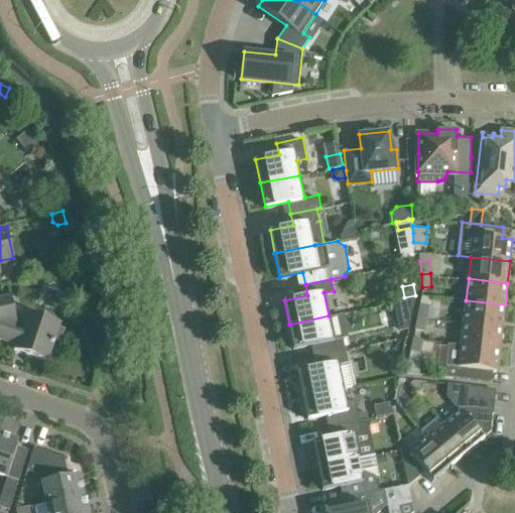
[(27,309),(23,321),(17,318),(12,293),(0,295),(0,337),(16,343),(14,348),(47,359),(55,338),(60,340),(65,327),(59,326),(61,321),(27,309)]
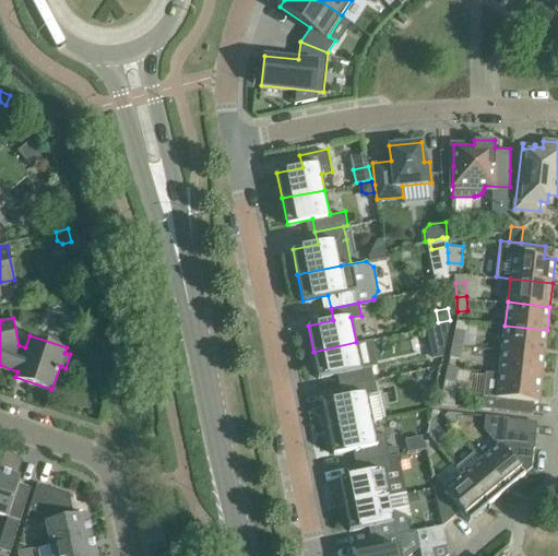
[(443,354),(451,322),(428,327),(435,356),(443,354)]
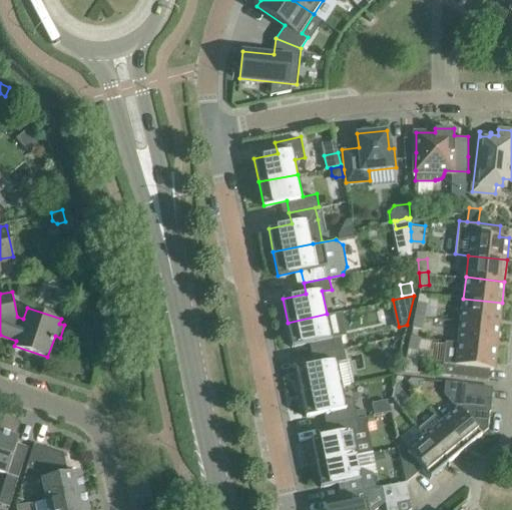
[(502,303),(463,299),(461,320),(499,325),(502,303)]
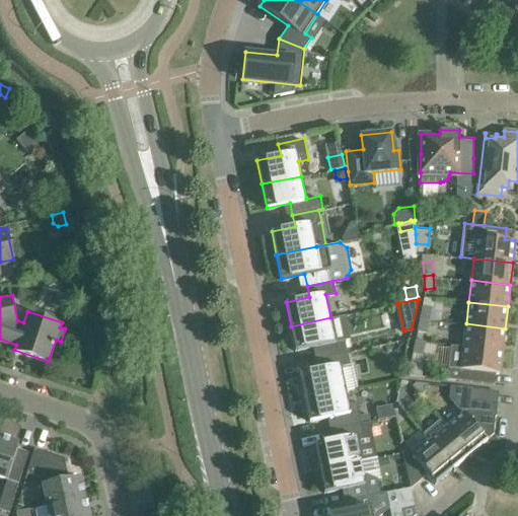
[(421,317),(430,318),(432,306),(424,304),(421,317)]
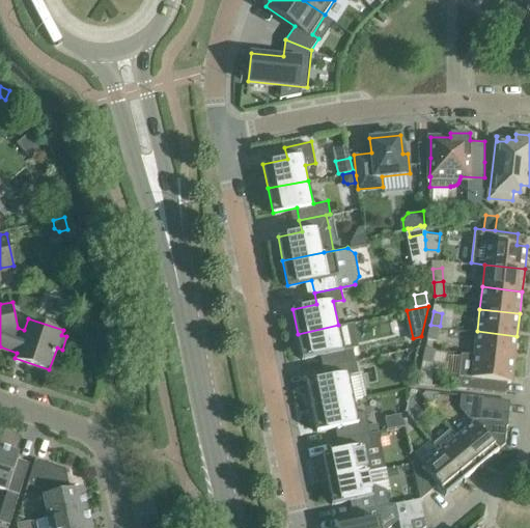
[(338,325),(298,334),(303,358),(321,354),(327,353),(329,365),(356,359),(353,346),(343,349),(338,326),(338,325)]
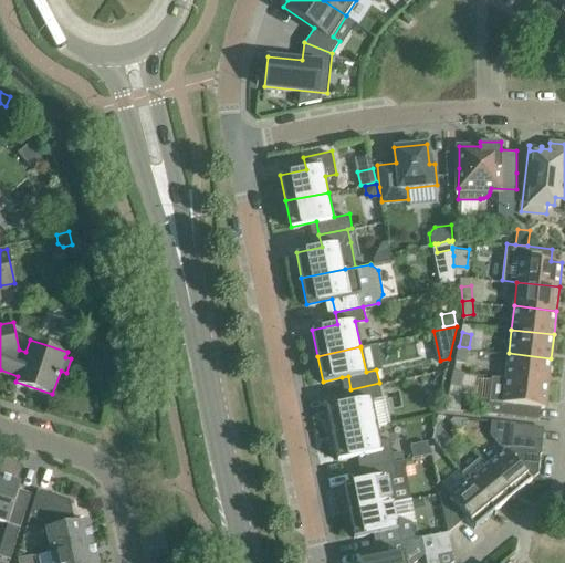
[(466,362),(469,347),(459,346),(456,360),(466,362)]
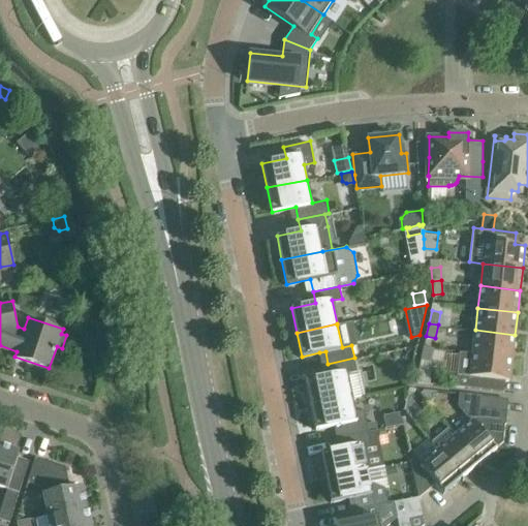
[(515,335),(475,330),(472,352),(513,357),(515,335)]
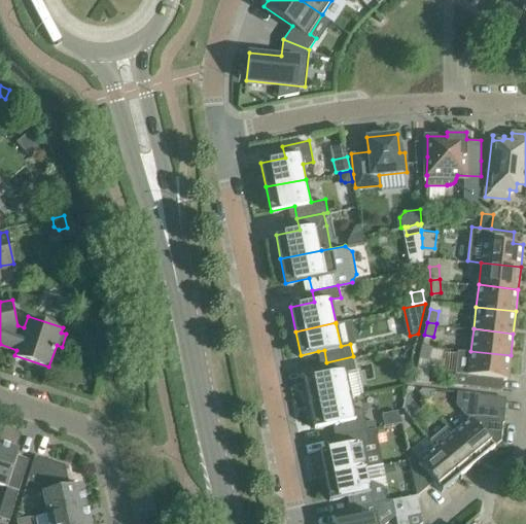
[(428,358),(431,346),(422,344),(420,357),(428,358)]
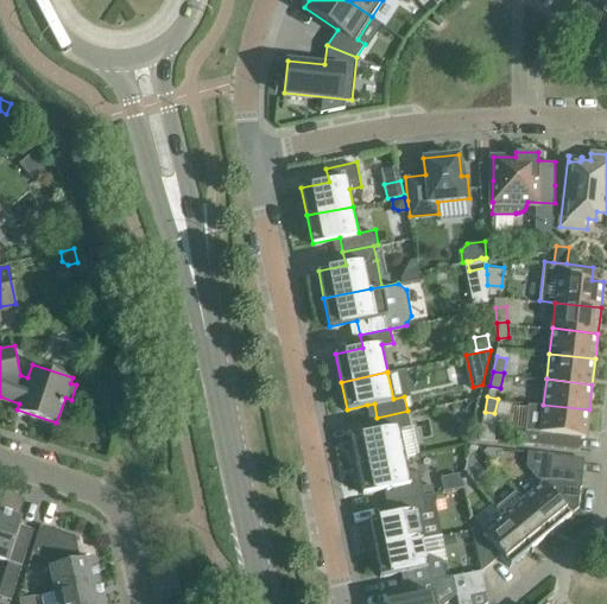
[(589,409),(543,405),(528,402),(525,430),(519,442),(524,442),(580,447),(581,436),(586,436),(589,409)]
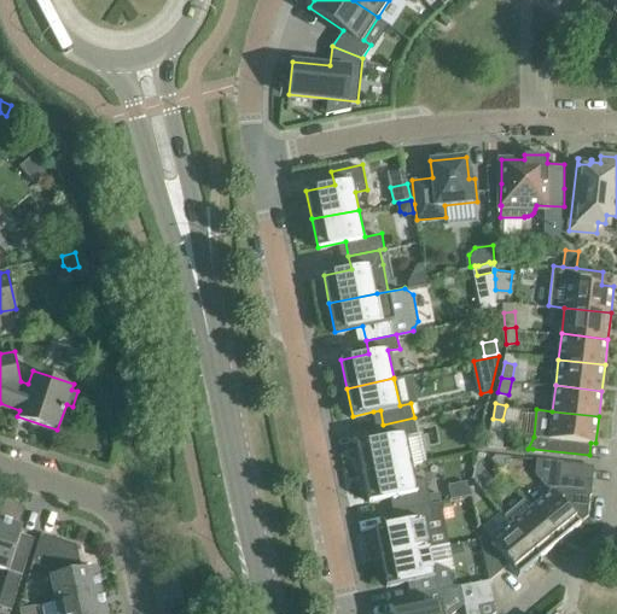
[(417,432),(414,417),(383,425),(386,438),(358,444),(364,472),(411,462),(406,434),(417,432)]
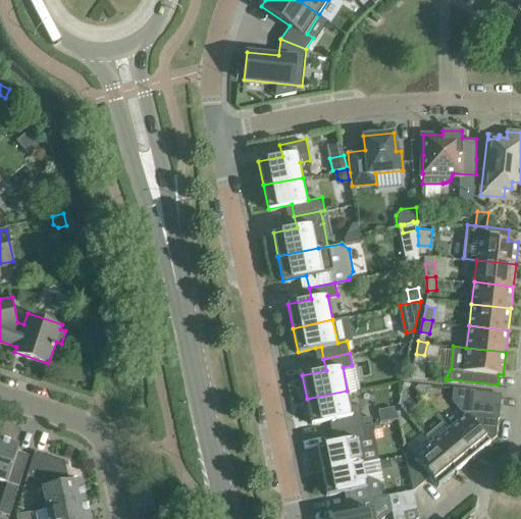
[(418,383),(415,386),(423,396),(427,392),(430,385),(418,383)]
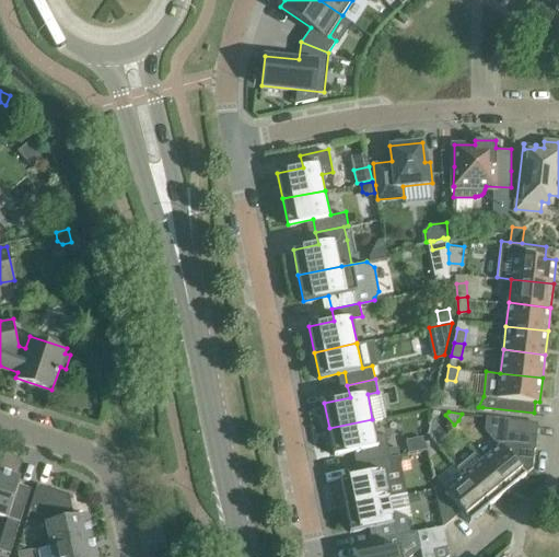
[(447,437),(432,417),(429,432),(439,444),(447,437)]
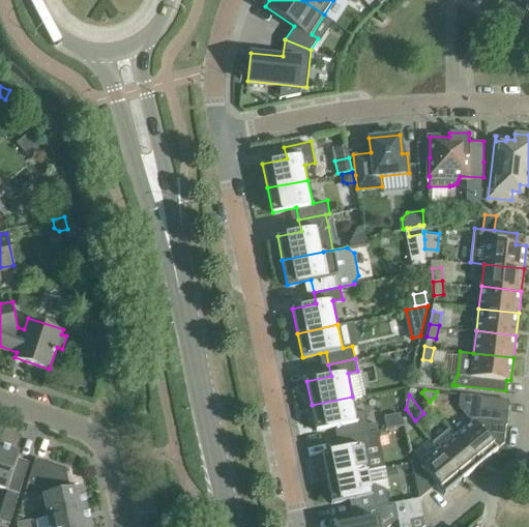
[(480,408),(507,411),(508,399),(482,396),(480,408)]
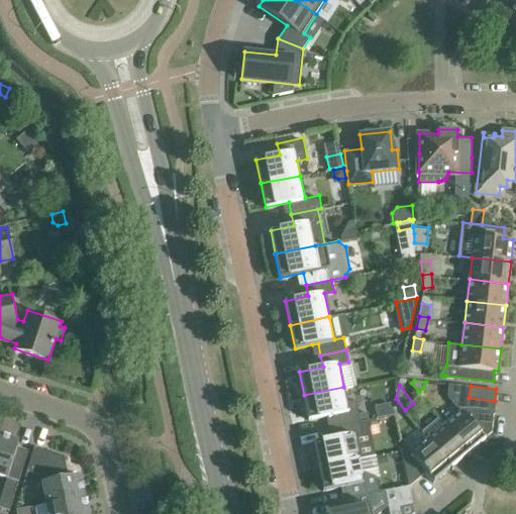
[(332,414),(335,426),(360,420),(356,399),(346,401),(343,387),(304,395),(309,419),(332,414)]
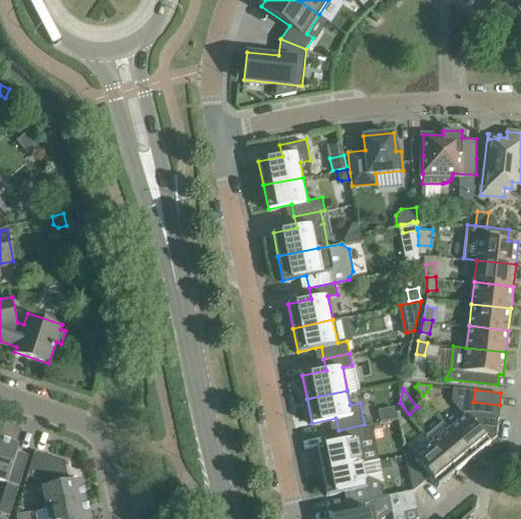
[(497,435),(500,405),(473,402),(471,419),(467,414),(450,428),(474,459),(475,459),(473,457),(490,443),(489,442),(497,435)]
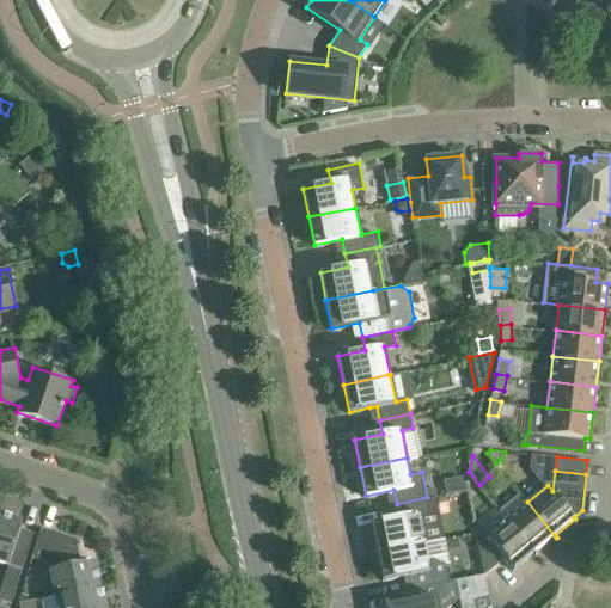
[(499,508),(507,519),(537,554),(537,553),(535,551),(554,536),(556,538),(527,502),(519,491),(499,508)]
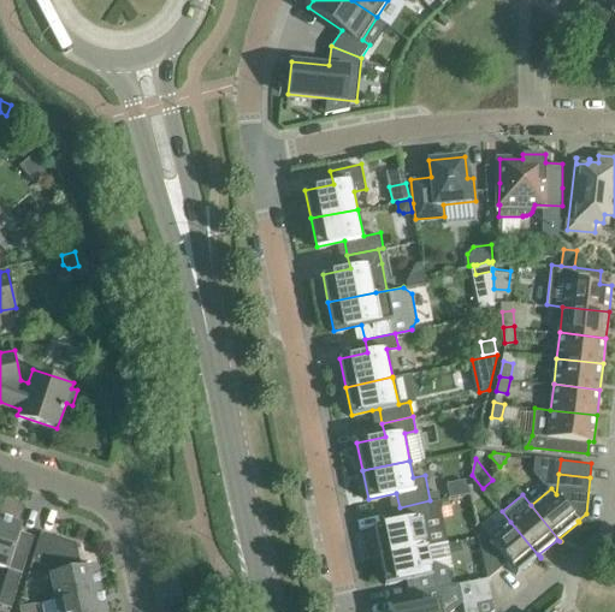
[(374,527),(380,554),(427,545),(421,517),(433,515),(430,500),(400,507),(402,521),(374,527)]
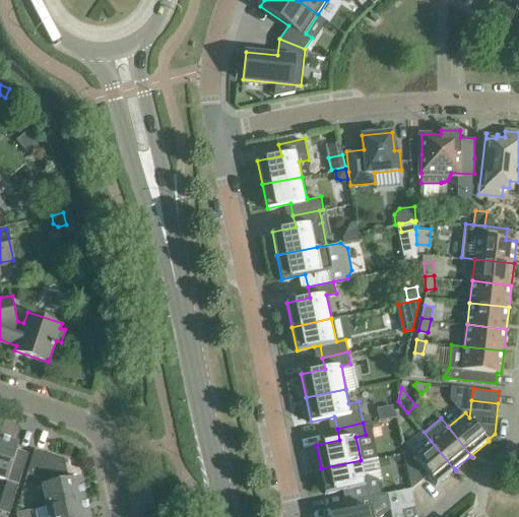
[(0,436),(0,476),(18,482),(28,452),(17,449),(19,443),(0,436)]
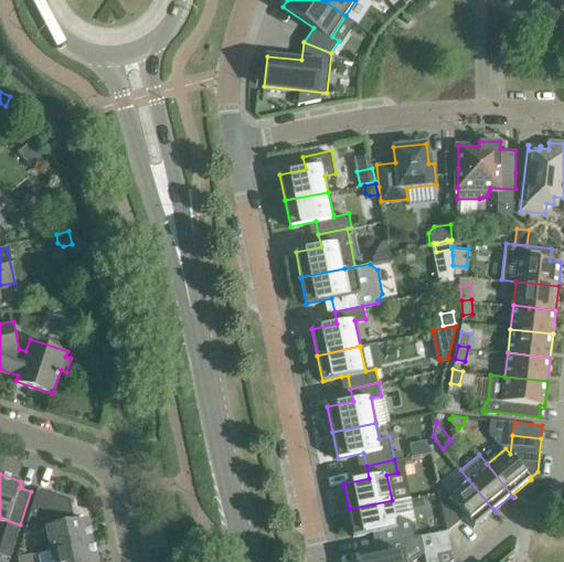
[(495,512),(496,512),(468,479),(449,495),(447,492),(440,497),(447,529),(465,515),(475,526),(492,510),(495,512)]
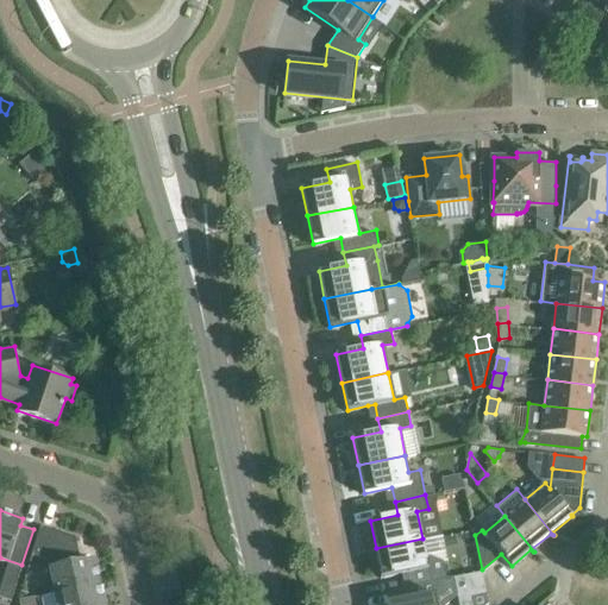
[(56,591),(99,583),(94,558),(81,561),(75,535),(41,524),(31,554),(49,559),(56,591)]
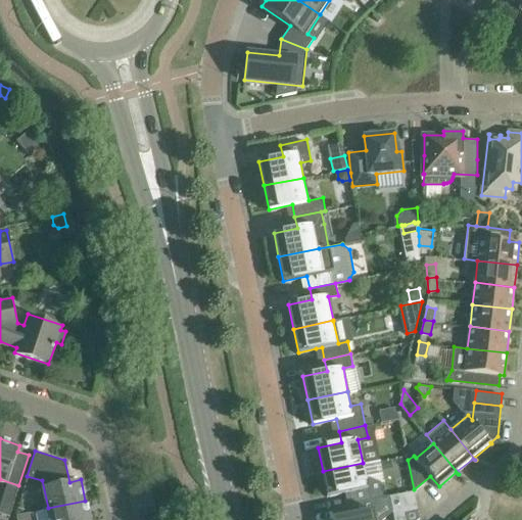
[(81,477),(76,458),(66,461),(72,479),(81,477)]
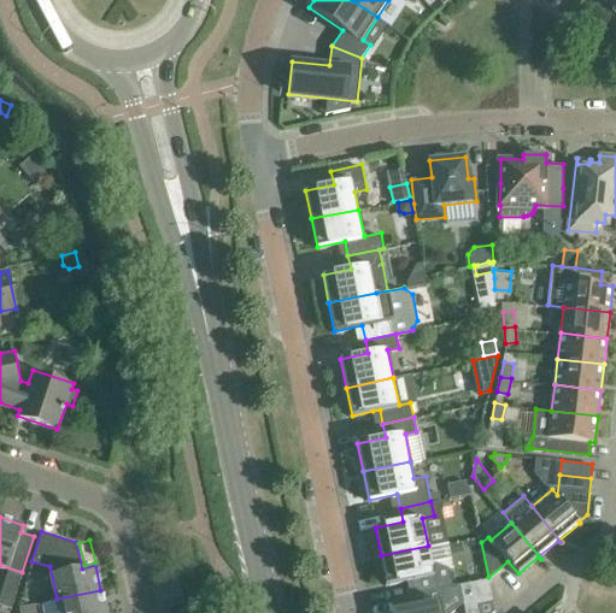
[(447,585),(452,584),(450,571),(436,565),(432,566),(428,546),(381,555),(386,584),(415,578),(417,593),(447,585)]
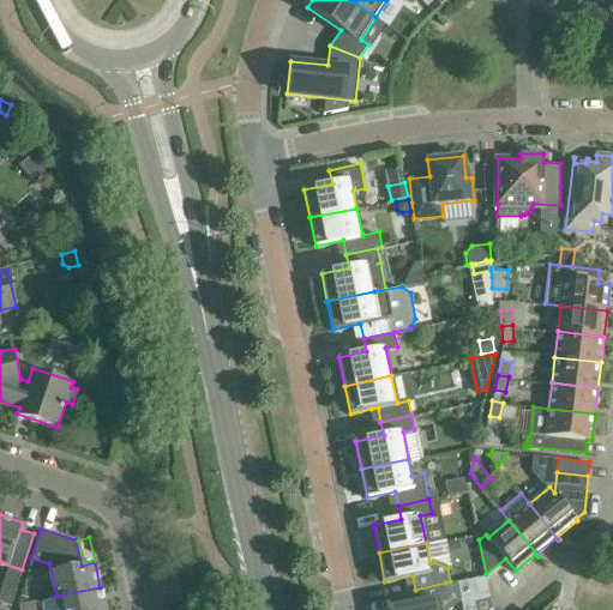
[(486,574),(467,578),(472,601),(490,597),(486,574)]
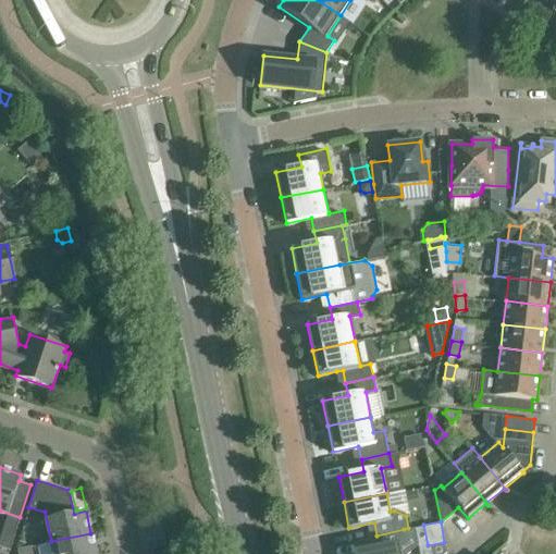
[(404,529),(377,536),(379,548),(354,553),(406,553),(418,544),(416,527),(408,528),(404,529)]
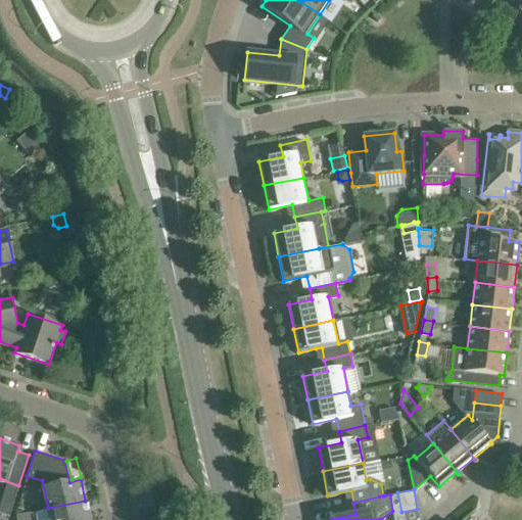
[(11,503),(1,500),(0,504),(0,512),(7,515),(11,503)]
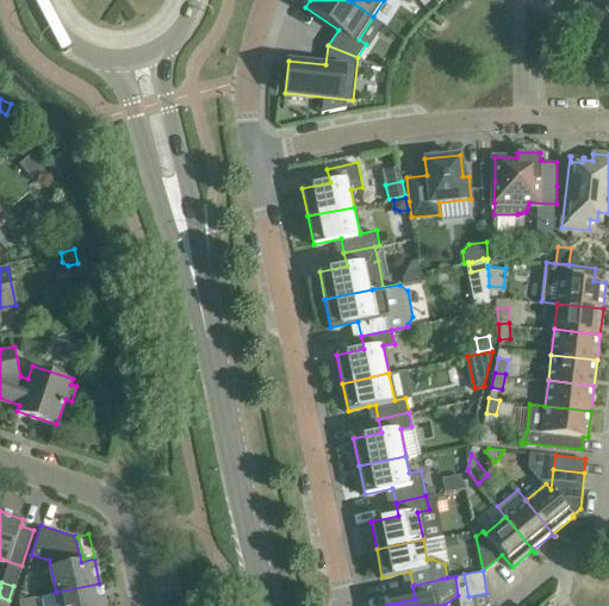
[(56,592),(58,605),(103,605),(99,583),(56,592)]
